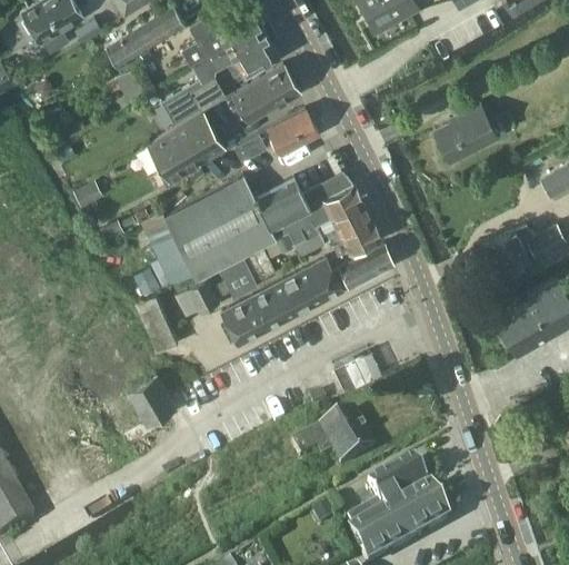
[(71,0),(40,0),(21,11),(40,42),(40,41),(49,56),(69,43),(61,30),(82,17),(71,0)]
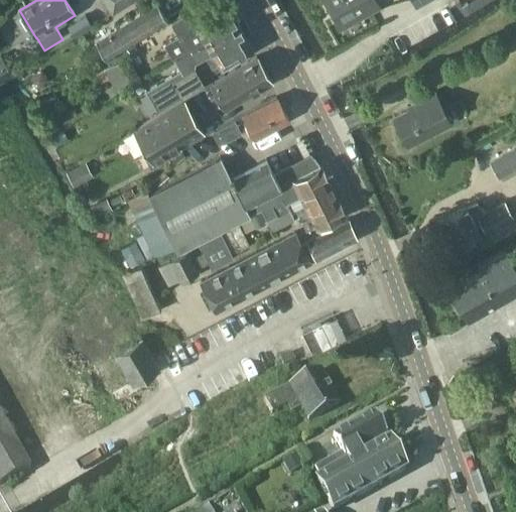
[(103,0),(112,15),(137,0),(103,0)]
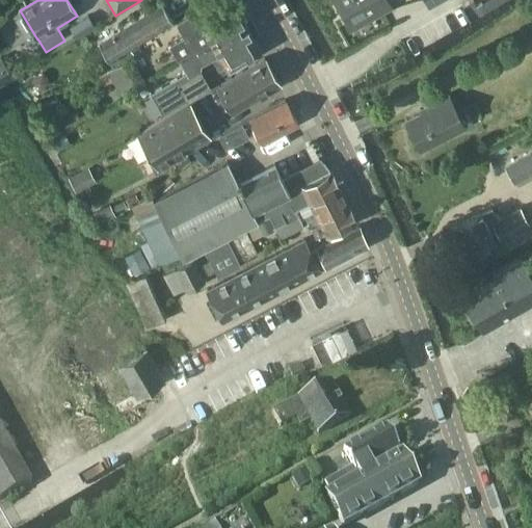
[(185,40),(169,49),(180,66),(181,64),(194,57),(210,47),(245,26),(230,0),(217,0),(193,15),(194,15),(183,21),(177,25),(185,40)]
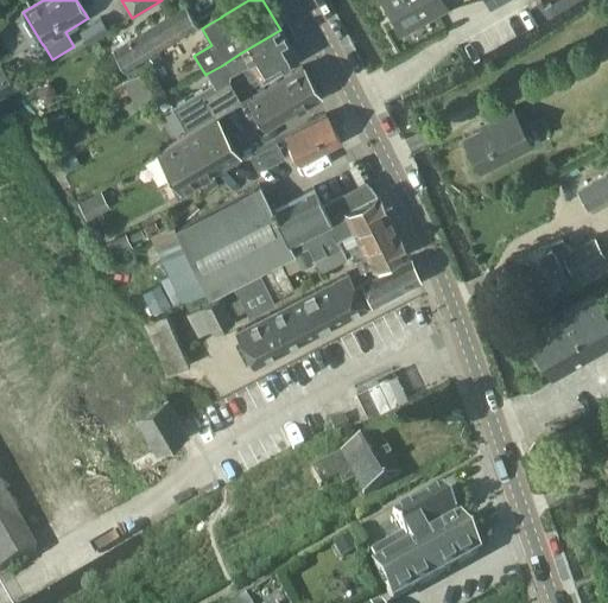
[(381,0),(386,7),(385,7),(393,20),(398,18),(404,29),(444,5),(447,7),(468,0),(381,0)]
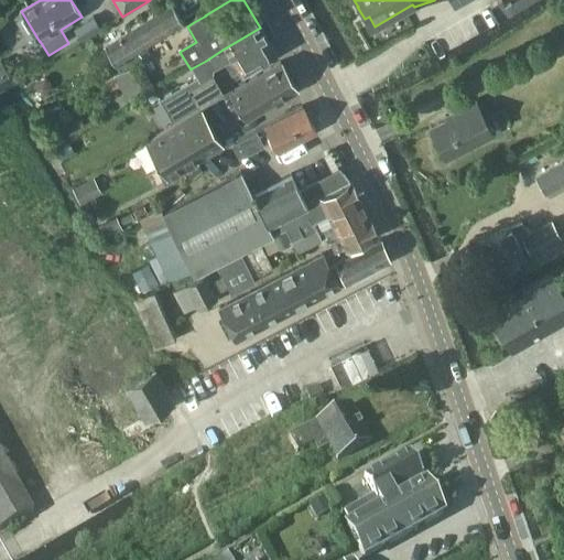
[(501,2),(488,9),(498,25),(511,18),(539,0),(516,0),(505,8),(501,2)]
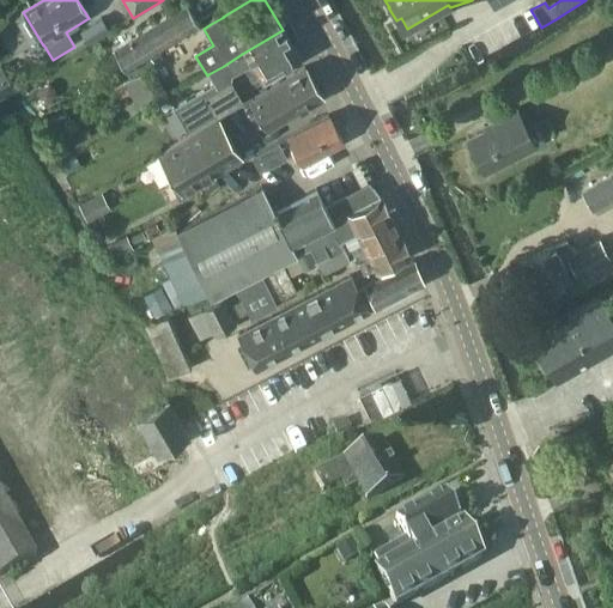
[(151,59),(200,28),(187,7),(114,53),(129,78),(153,64),(151,59)]
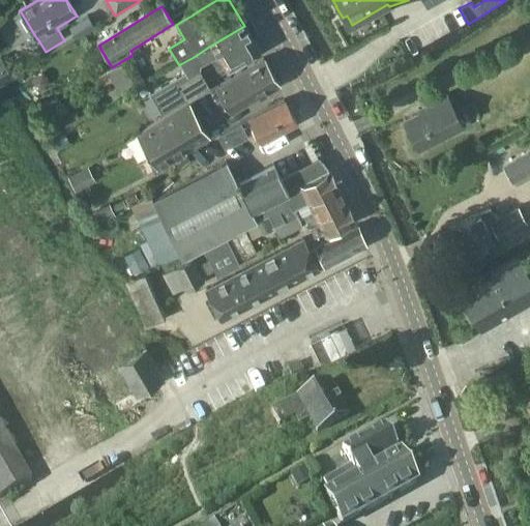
[(194,57),(180,64),(186,76),(200,67),(211,60),(218,71),(222,77),(228,74),(261,54),(244,26),(209,47),(194,57)]
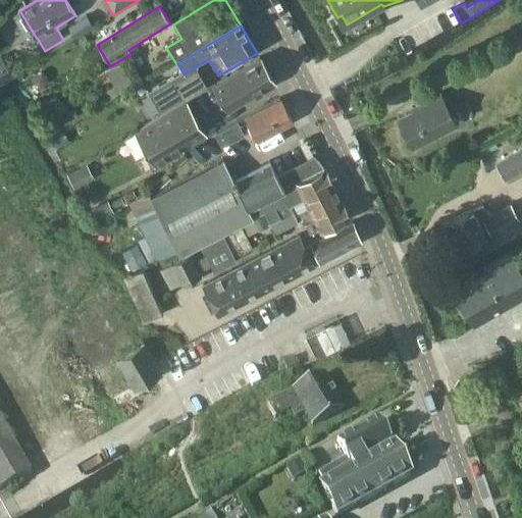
[(118,98),(143,85),(128,59),(104,72),(118,98)]
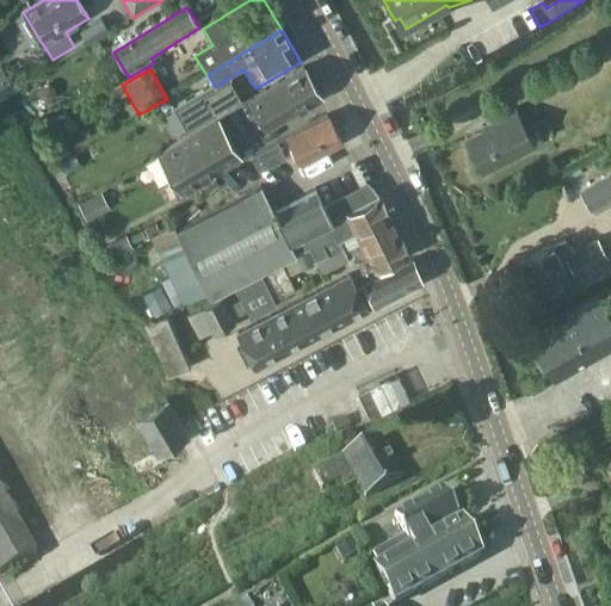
[(251,103),(269,131),(322,99),(304,70),(251,103)]
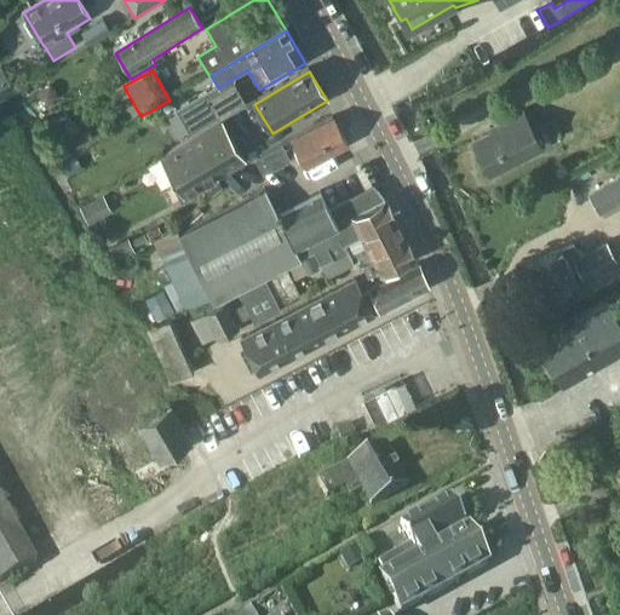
[(218,88),(177,113),(190,136),(206,126),(206,127),(219,119),(245,104),(233,85),(234,79),(218,88)]
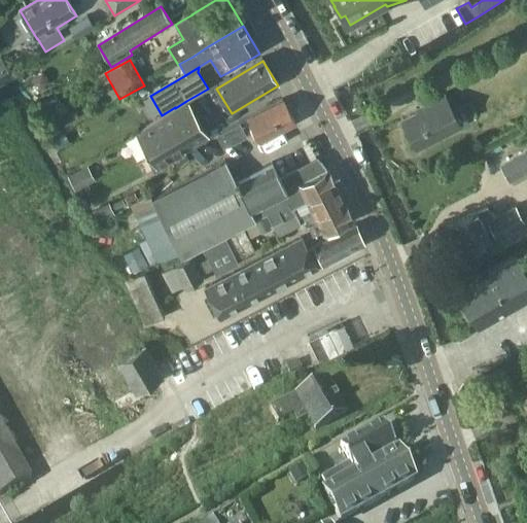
[(416,151),(460,129),(444,97),(423,108),(424,110),(401,121),(416,151)]
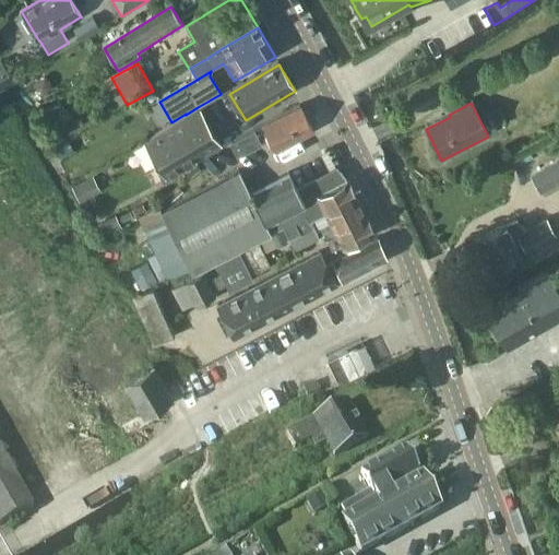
[(276,153),(313,133),(300,108),(262,128),(276,153)]
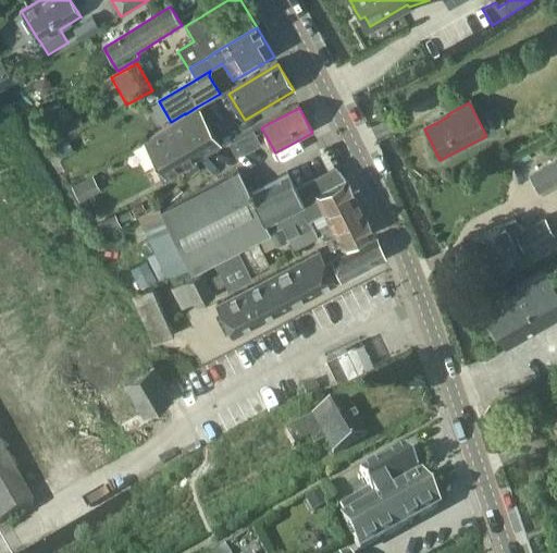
[(219,146),(199,112),(147,145),(160,168),(157,170),(164,184),(180,175),(177,171),(219,146)]
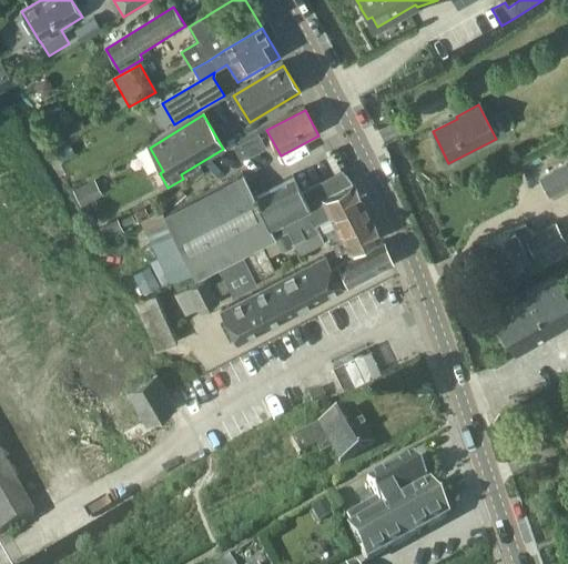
[(242,162),(265,150),(259,136),(234,149),(242,162)]
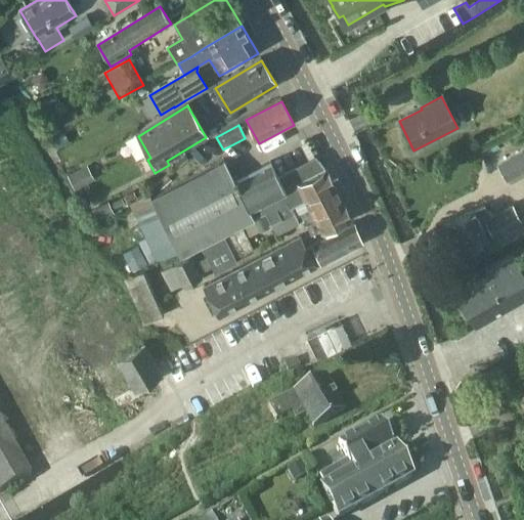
[(507,183),(523,173),(523,149),(496,165),(507,183)]
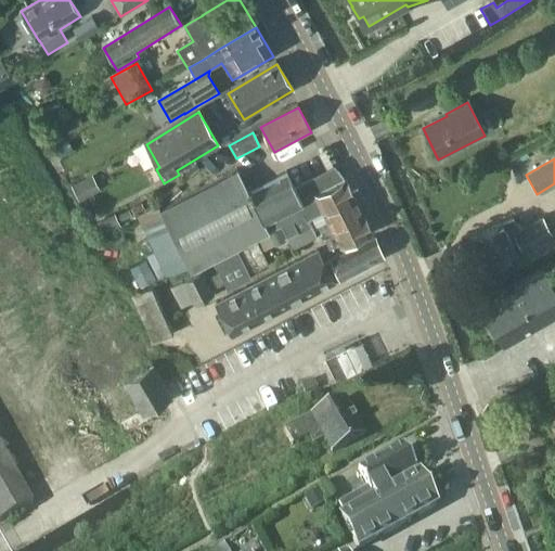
[(213,261),(235,250),(272,230),(267,221),(336,183),(333,177),(297,194),(287,174),(252,191),(250,189),(248,191),(239,171),(160,212),(163,217),(142,228),(168,278),(189,267),(191,272),(213,261)]
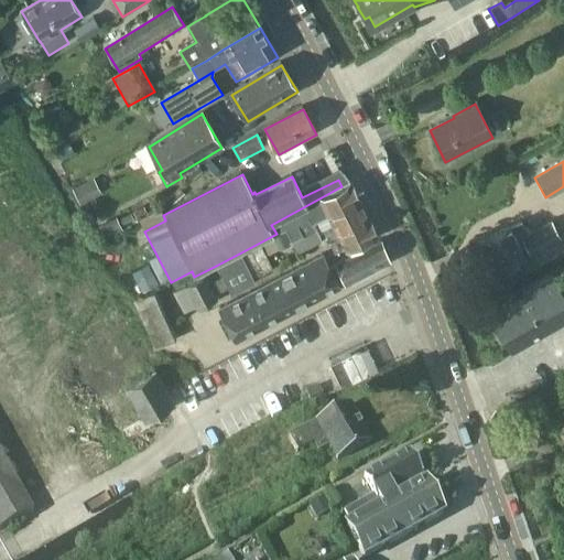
[(72,192),(80,208),(101,196),(93,180),(72,192)]
